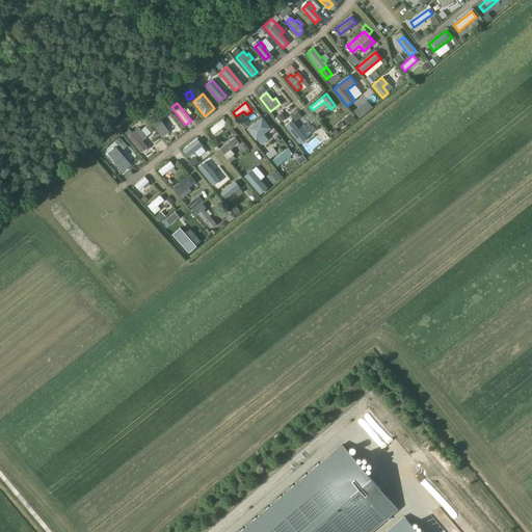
[(291,110),(284,115),(288,121),(294,115),(291,110)]
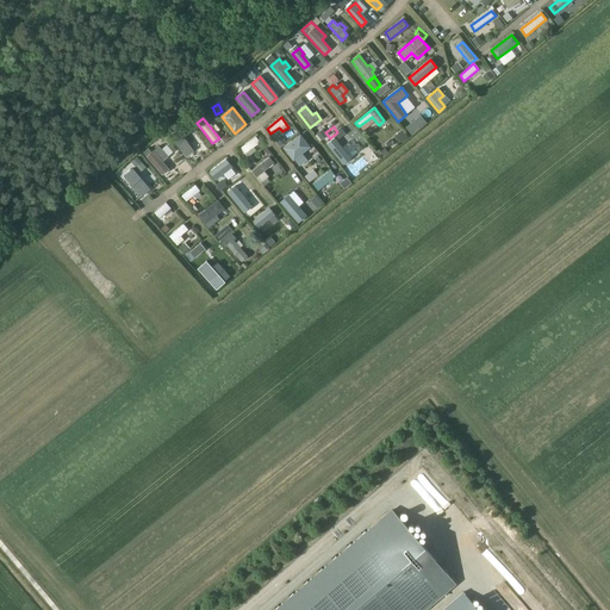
[(412,139),(424,135),(421,126),(409,130),(412,139)]
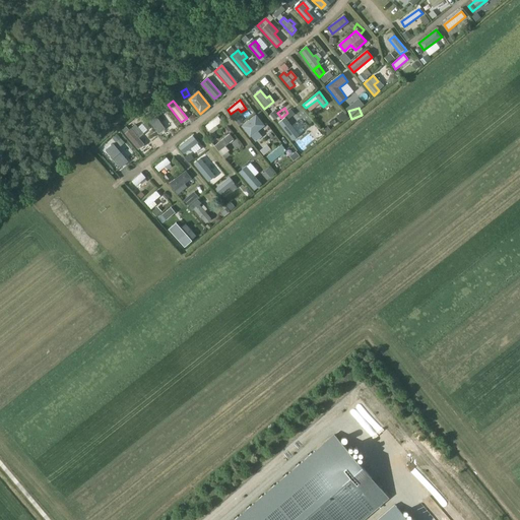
[(158,133),(165,129),(151,111),(145,116),(158,133)]
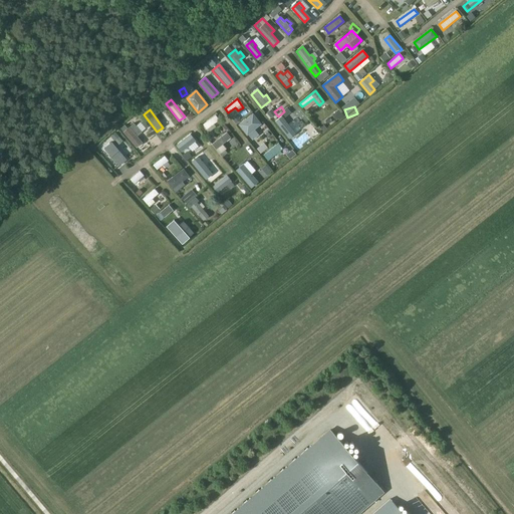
[(252,113),(238,124),(246,136),(254,130),(261,124),(252,113)]
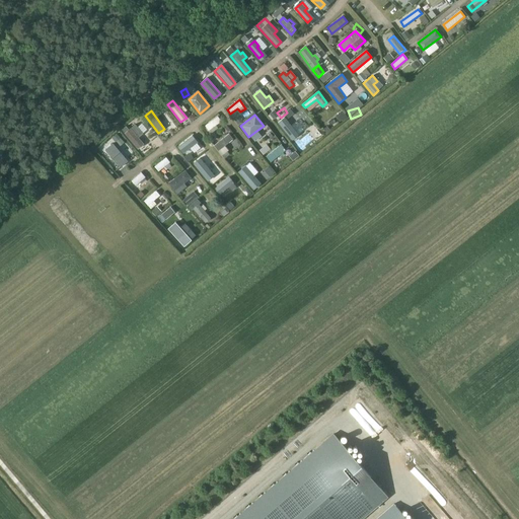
[(217,117),(205,126),(208,131),(221,122),(217,117)]
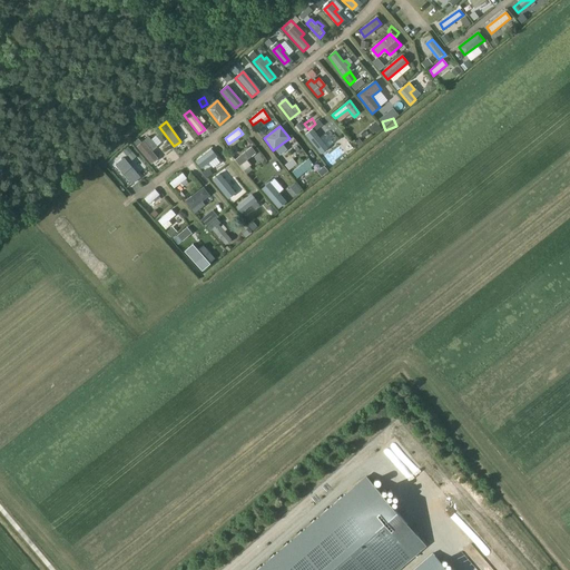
[(325,150),(312,131),(305,136),(320,155),(325,150)]
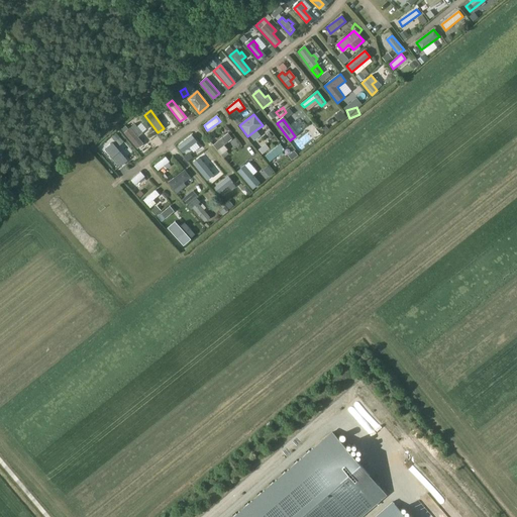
[(137,137),(142,133),(134,124),(123,132),(137,148),(142,143),(137,137)]
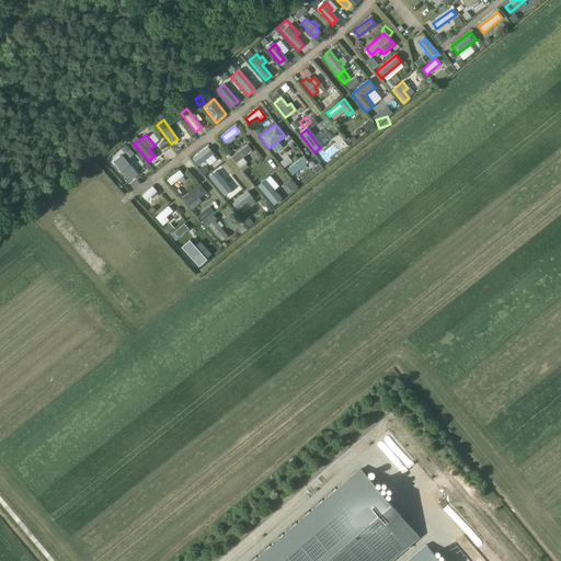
[(236,135),(221,144),(225,150),(239,140),(236,135)]
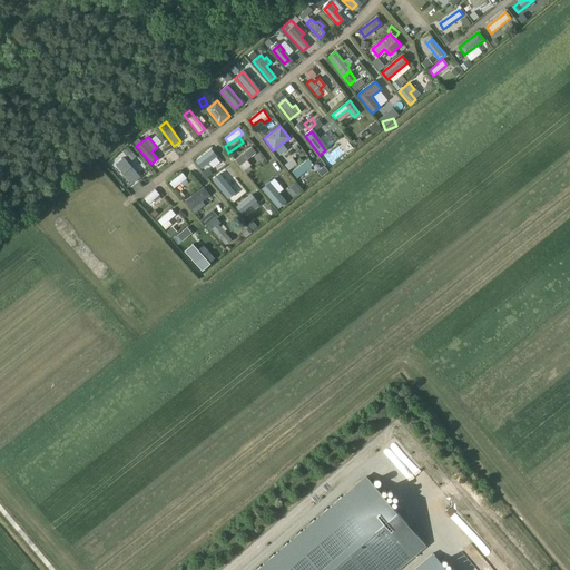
[(251,147),(235,160),(243,170),(249,165),(246,160),(255,153),(251,147)]
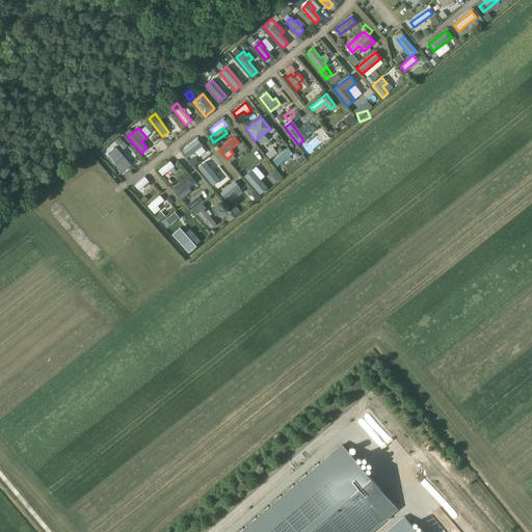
[(315,137),(299,150),(303,155),(319,142),(315,137)]
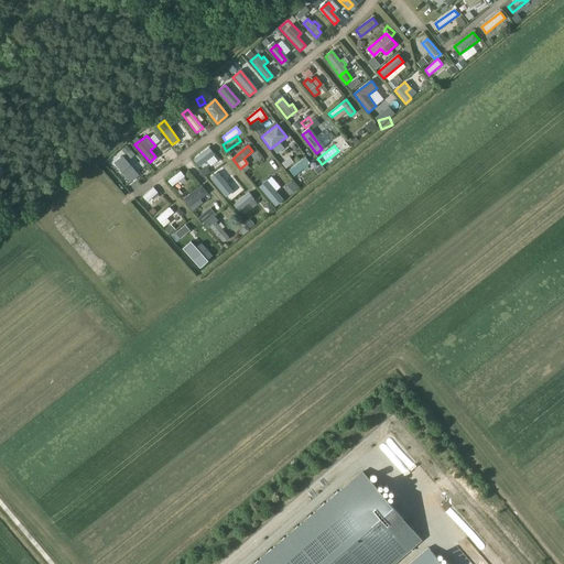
[(194,160),(197,164),(206,158),(209,163),(214,159),(210,154),(212,154),(208,149),(194,160)]
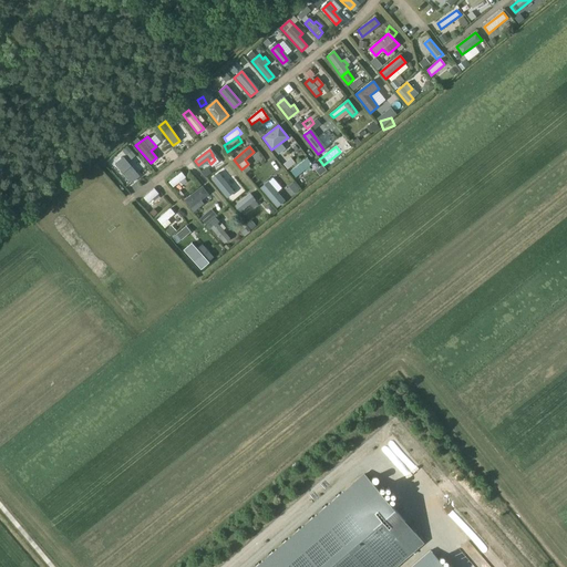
[(310,165),(311,164),(307,160),(291,172),(295,177),(303,171),(306,173),(312,167),(310,165)]
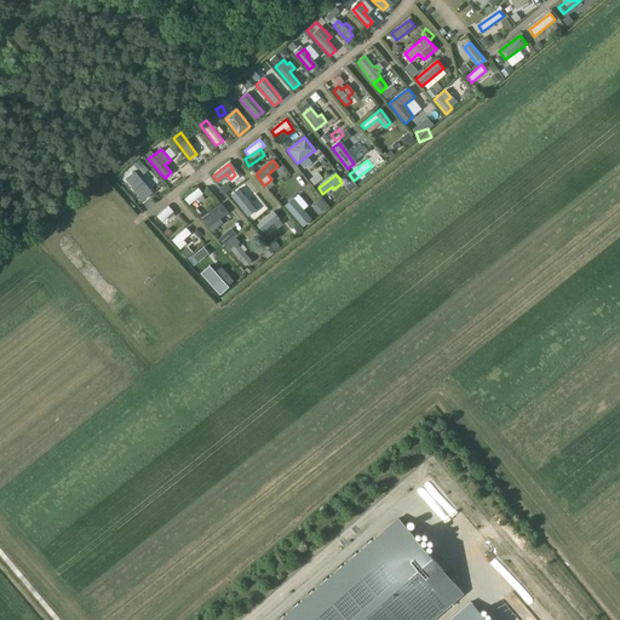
[(130,183),(124,188),(137,206),(143,202),(130,183)]
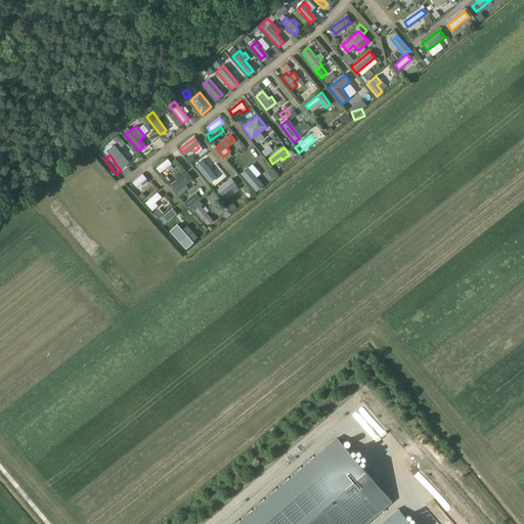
[(260,159),(264,165),(270,162),(266,156),(260,159)]
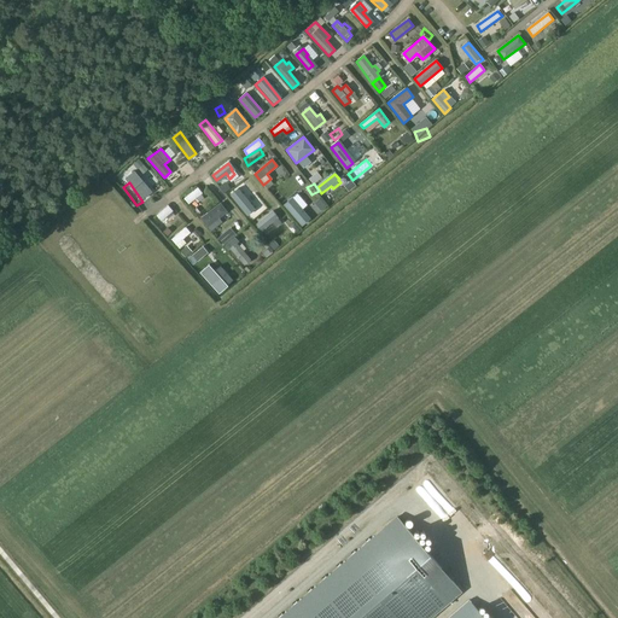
[(245,186),(232,197),(237,202),(244,196),(248,200),(252,197),(249,192),(249,191),(245,186)]
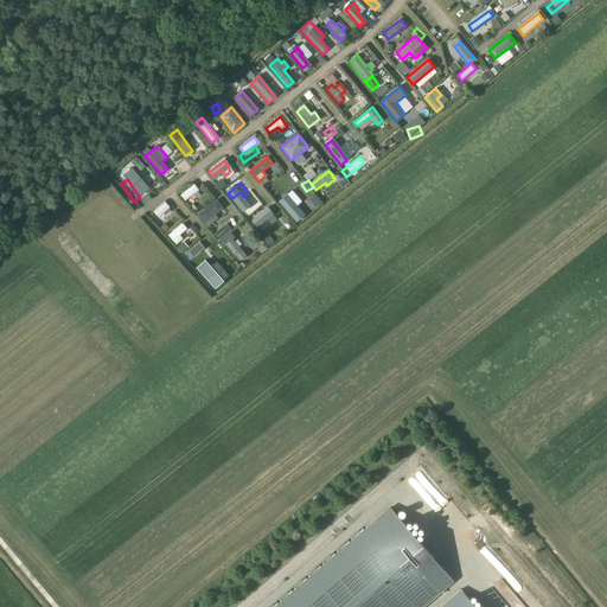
[(193,184),(180,195),(185,200),(192,195),(195,198),(199,195),(197,191),(198,190),(193,184)]
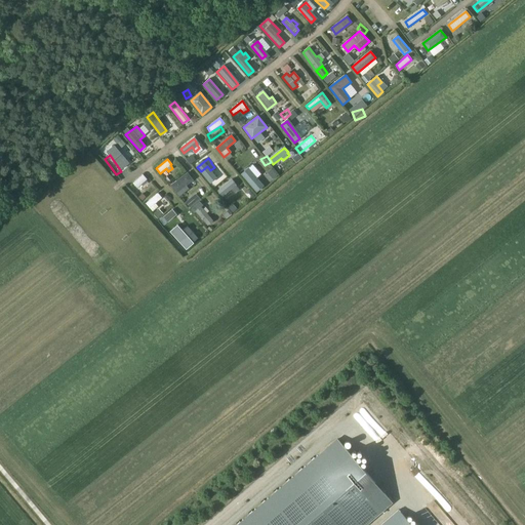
[(235,166),(239,172),(248,166),(244,160),(235,166)]
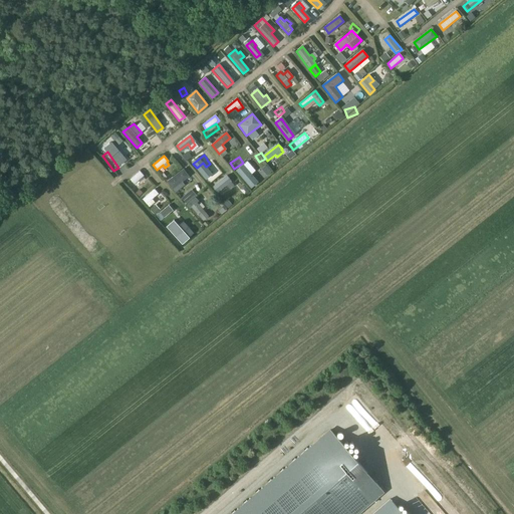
[(258,184),(242,166),(236,172),(251,190),(258,184)]
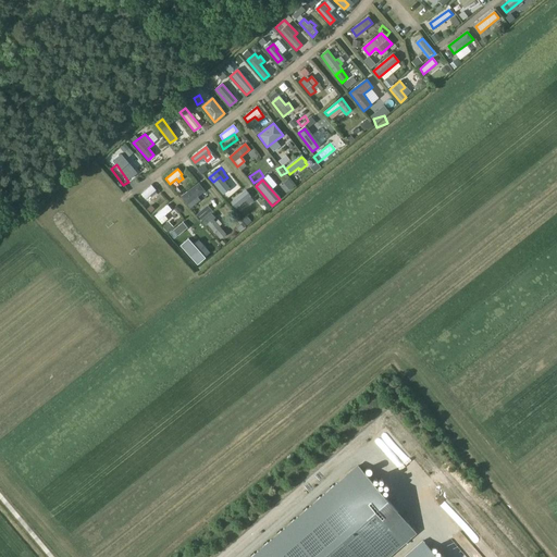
[(186,205),(205,192),(198,183),(180,197),(186,205)]
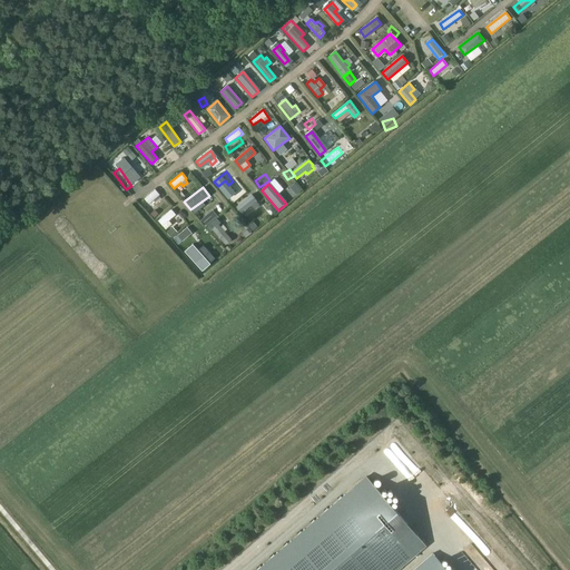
[(155,190),(144,199),(148,204),(154,199),(156,202),(159,198),(158,196),(158,195),(155,190)]
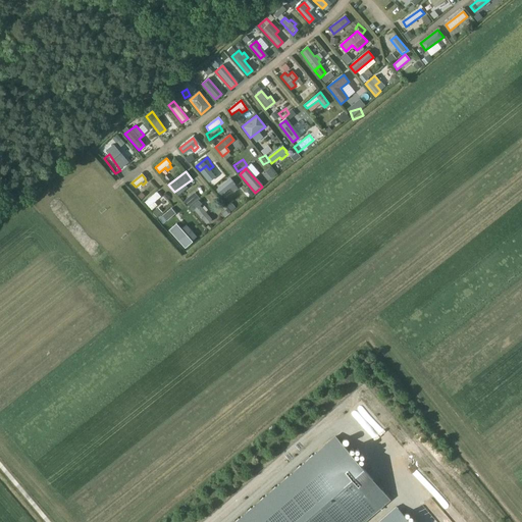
[(229,178),(216,190),(220,196),(229,189),(230,190),(236,187),(235,185),(229,178)]
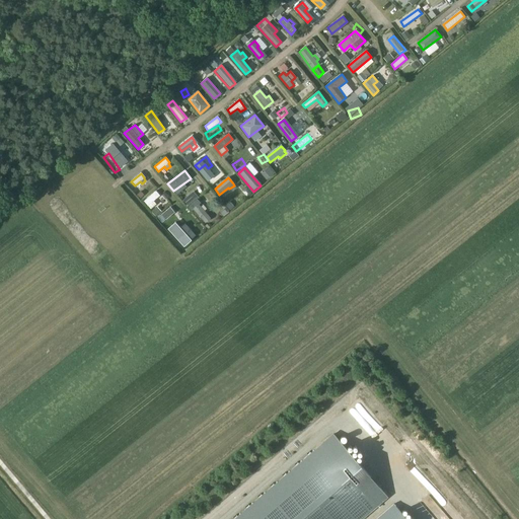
[(155,192),(144,202),(150,209),(155,205),(153,202),(159,196),(155,192)]
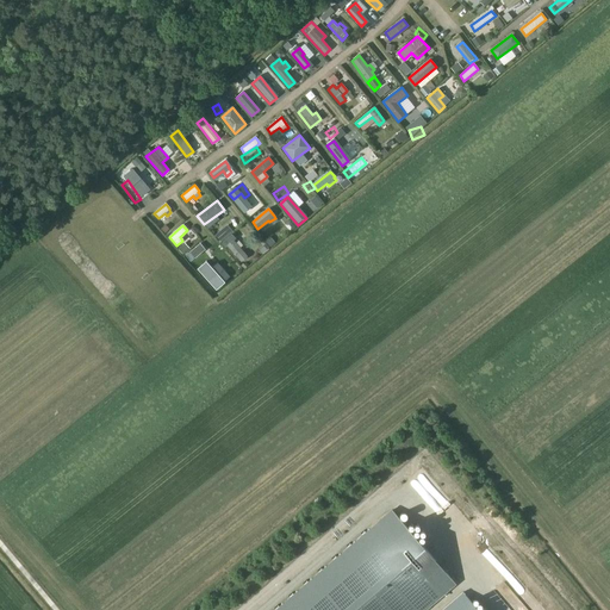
[(228,234),(215,244),(218,249),(231,238),(228,234)]
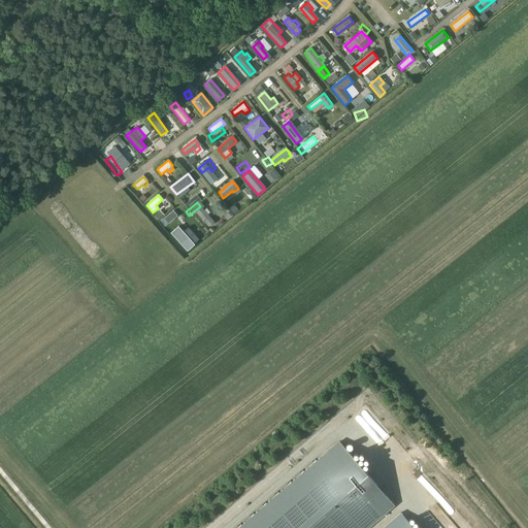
[(206,208),(203,210),(201,208),(196,212),(208,227),(213,222),(207,215),(209,212),(206,208)]
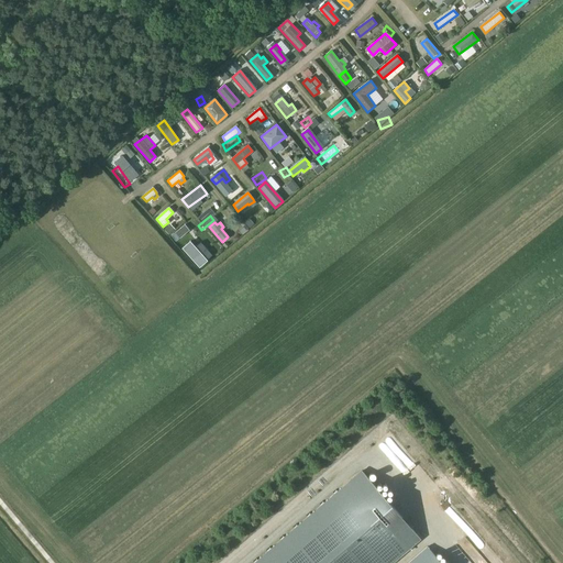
[(177,249),(190,240),(186,234),(173,243),(177,249)]
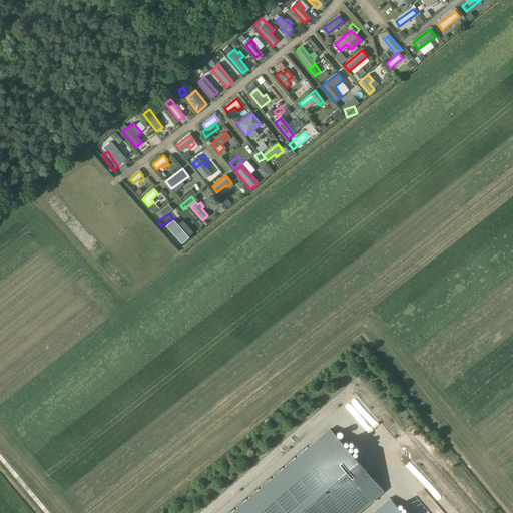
[(178,223),(170,229),(181,244),(186,240),(179,231),(182,228),(178,223)]
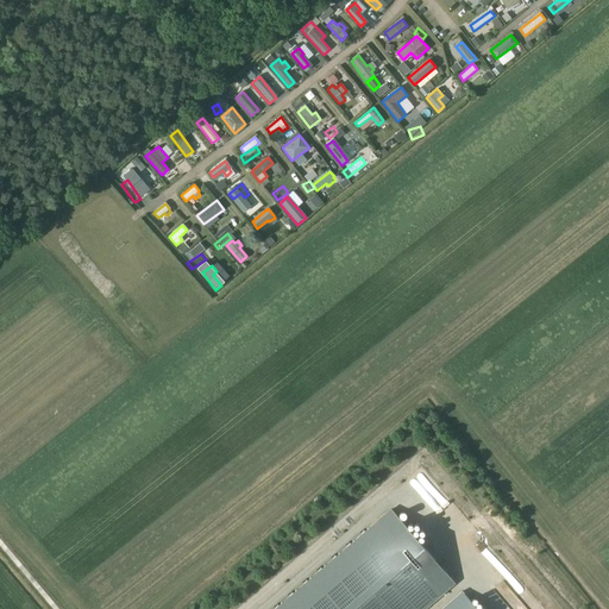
[(424,608),(454,583),(449,575),(391,509),(275,608),(424,608)]
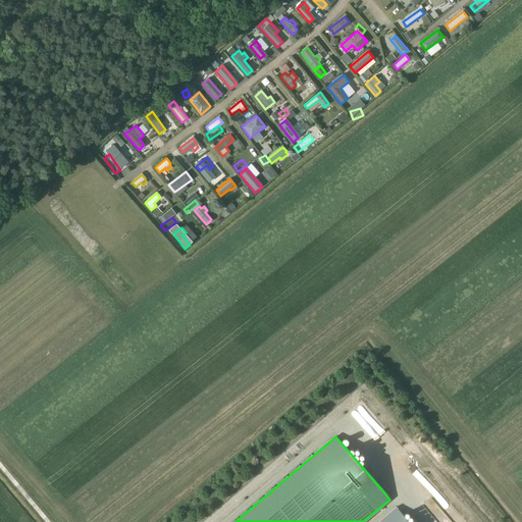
[(422,510),(431,521),(445,521),(430,504),(422,510)]
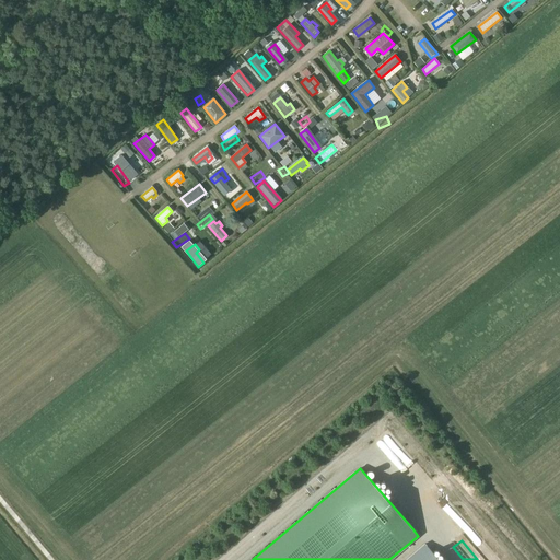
[(439,559),(424,544),(406,559),(439,559)]
